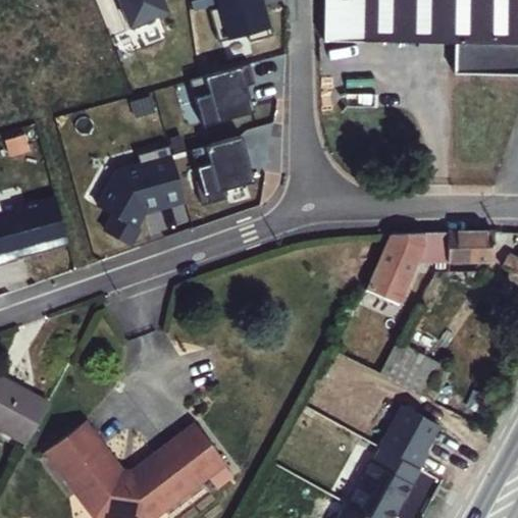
[(117,0),(131,32),(155,21),(153,17),(167,12),(161,0),(117,0)]
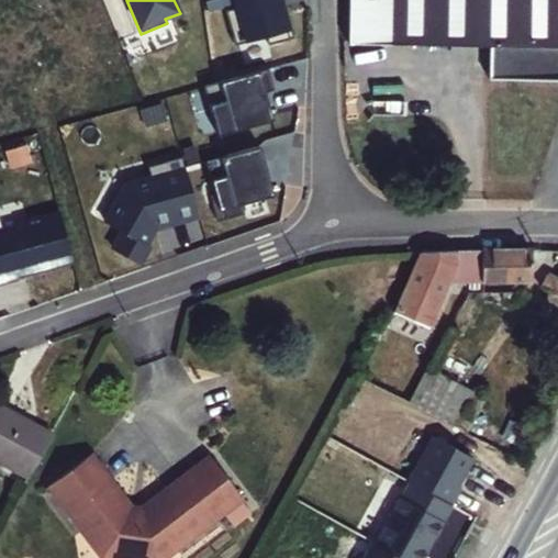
[(278,0),(236,0),(238,8),(225,11),(235,46),(265,37),(268,46),(293,38),(287,13),(282,14),(278,0)]
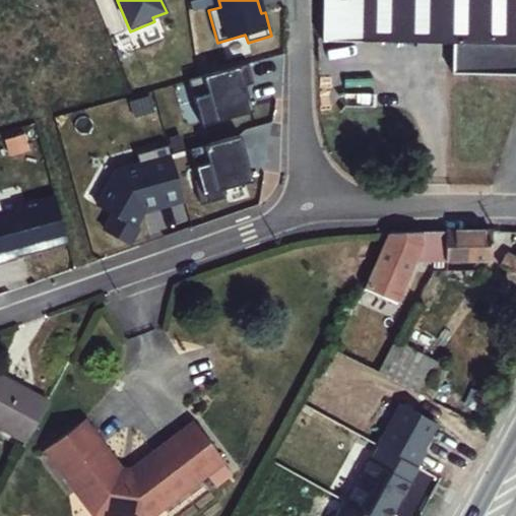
[(364,46),(363,0),(323,0),(325,47),(364,46)]
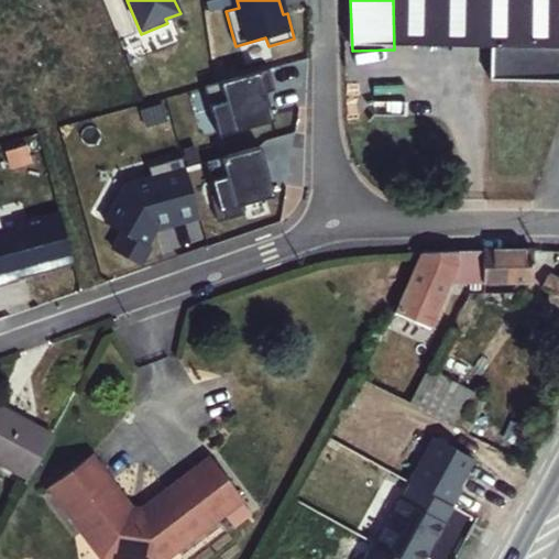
[(558,0),(393,0),(394,50),(492,48),(493,79),(558,77),(558,0)]
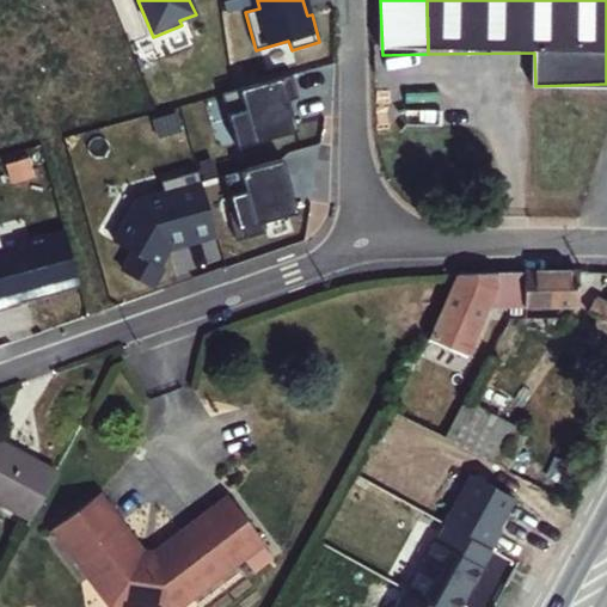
[(222,94),(238,148),(296,132),(288,100),(299,98),(292,74),(222,94)]
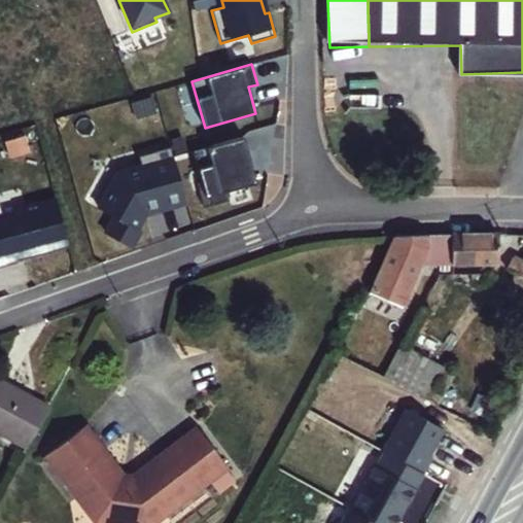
[(193,152),(202,182),(197,183),(204,208),(230,201),(227,193),(256,183),(244,138),(193,152)]
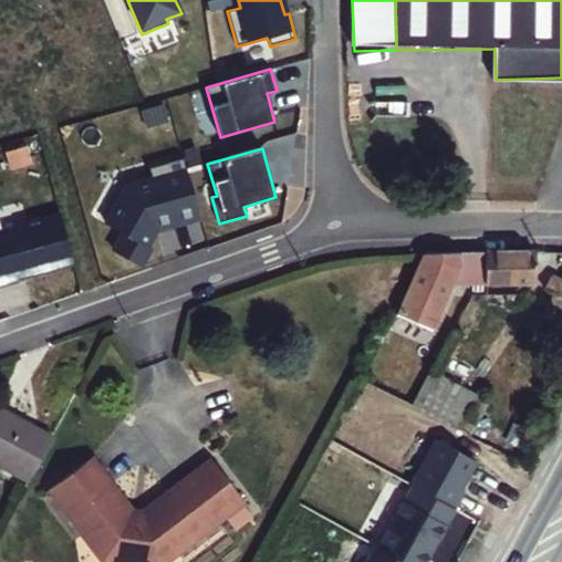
[(151,249),(146,247),(154,233),(152,227),(162,225),(163,229),(200,218),(184,159),(148,169),(152,181),(127,189),(106,227),(124,236),(115,253),(141,267),(151,249)]
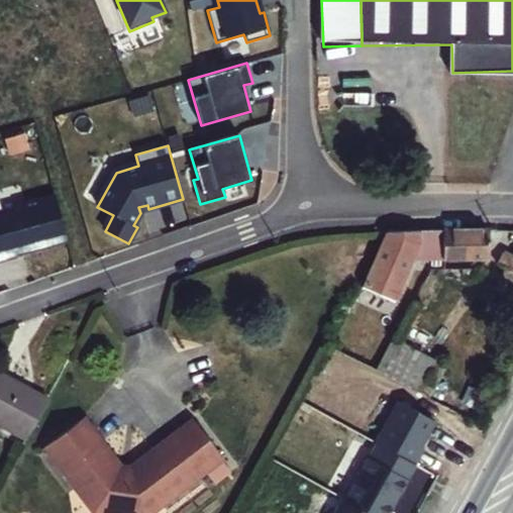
[(0,209),(0,261),(18,255),(17,252),(23,250),(24,252),(69,240),(56,194),(0,209)]
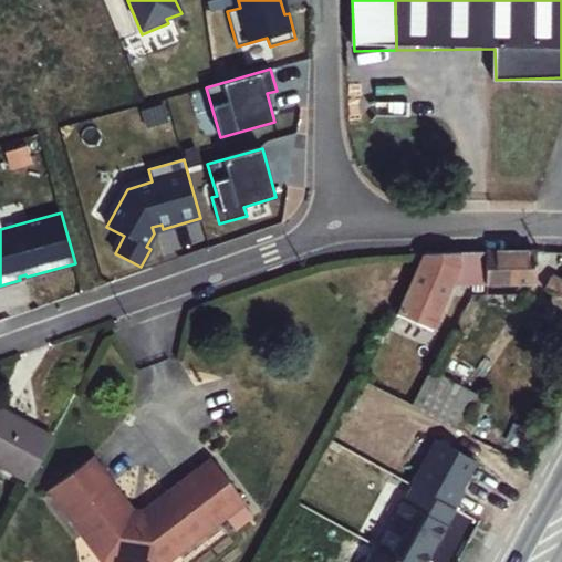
[(438,279),(534,282),(537,251),(424,250),(396,312),(419,322),(438,279)]
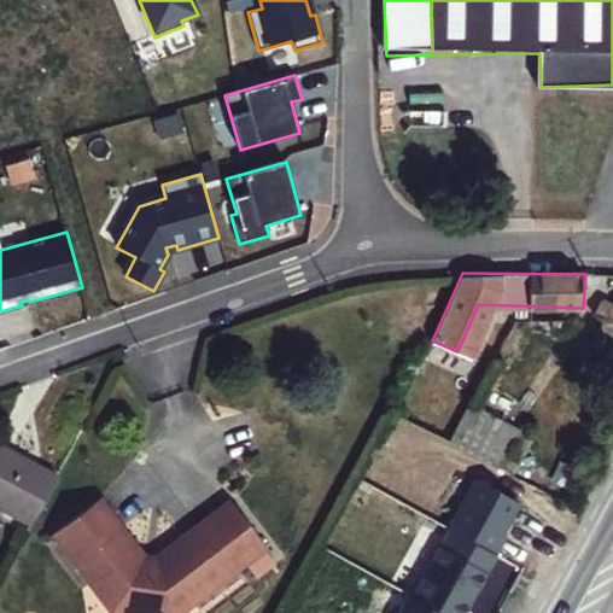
[(612,303),(603,299),(595,313),(612,322),(612,303)]
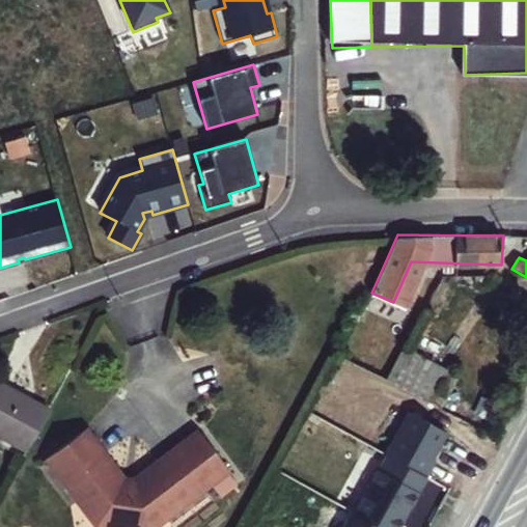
[(9,388),(0,383),(0,425),(16,396),(7,392),(9,388)]
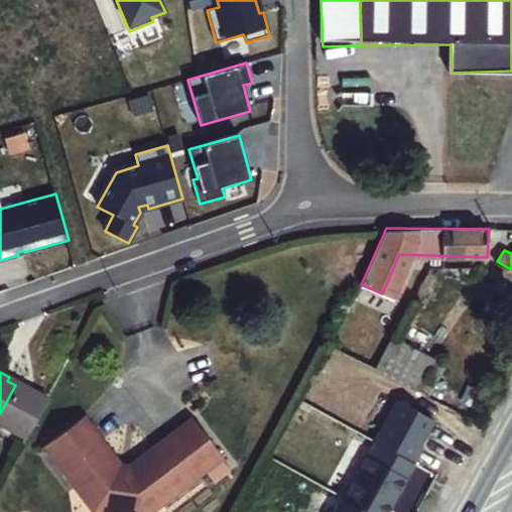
[(31,394),(15,385),(0,413),(0,423),(28,438),(49,398),(33,390),(31,394)]
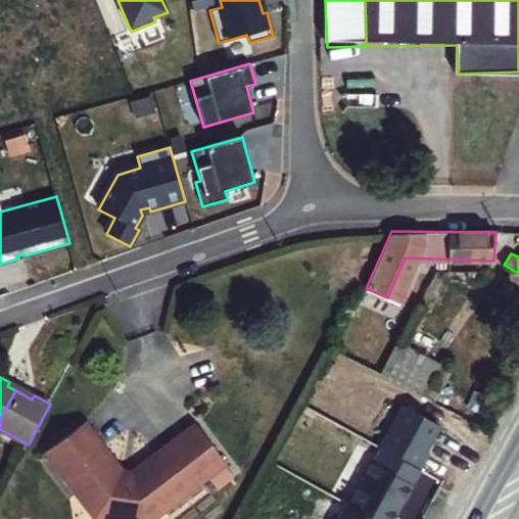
[(351,503),(380,518),(392,518),(422,466),(421,465),(430,450),(427,447),(441,422),(405,402),(382,443),(383,444),(351,503)]
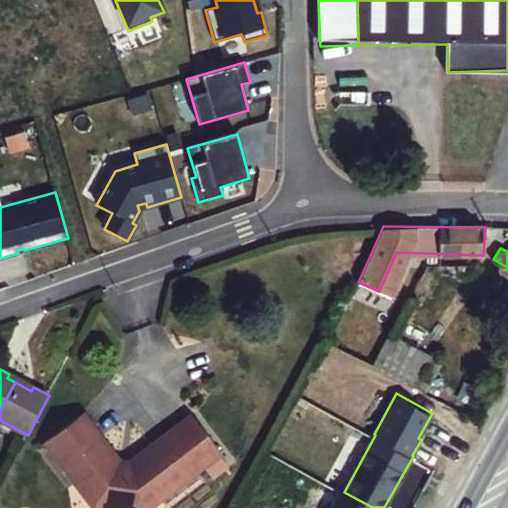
[(162,507),(222,454),(189,417),(130,470),(125,470),(79,420),(41,454),(90,507),(162,507)]
